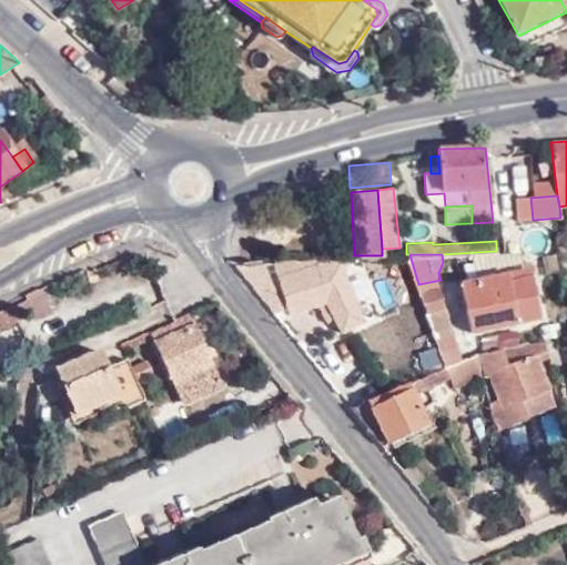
[(287,313),(325,302),(322,288),(341,281),(336,262),(315,264),(277,276),(287,313)]
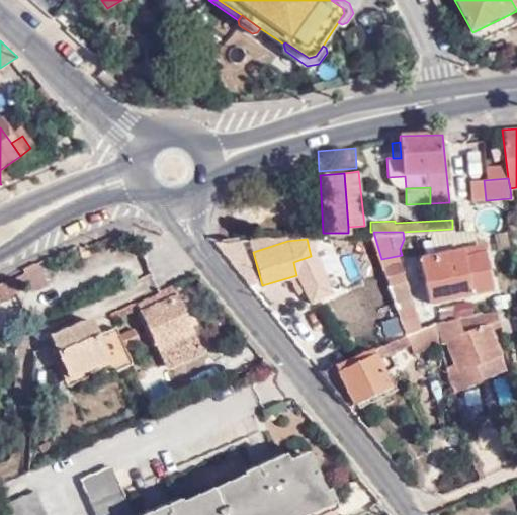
[(430,307),(494,293),(487,251),(466,255),(465,248),(421,256),(430,307)]
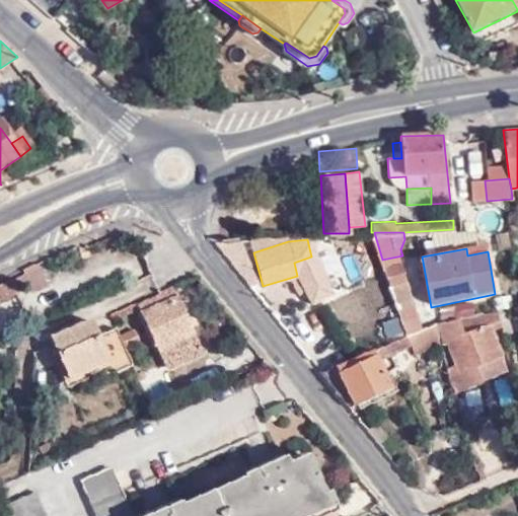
[(402,255),(382,260),(401,319),(419,314),(402,255)]
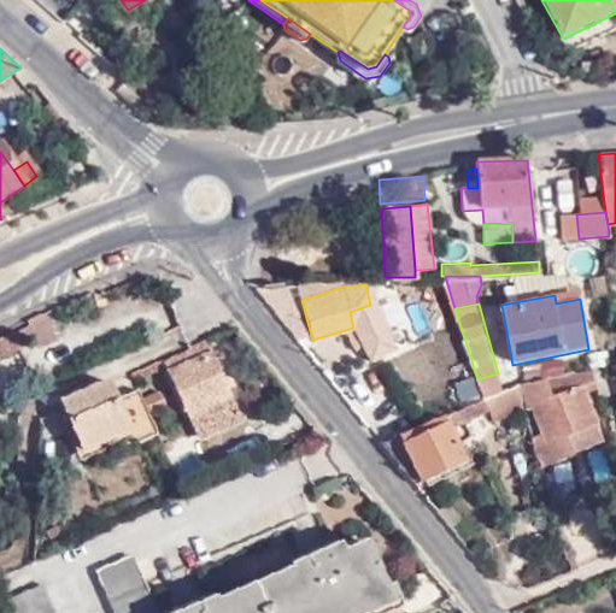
[(45,311),(27,319),(28,324),(34,336),(39,348),(58,339),(46,311),(45,311)]
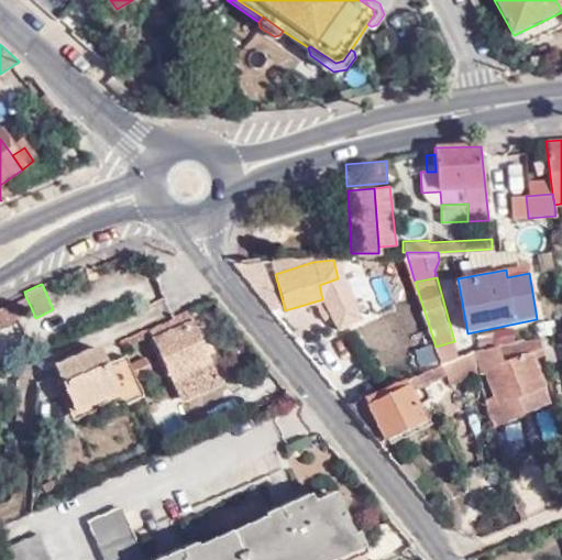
[(31,307),(25,296),(11,303),(15,313),(31,307)]
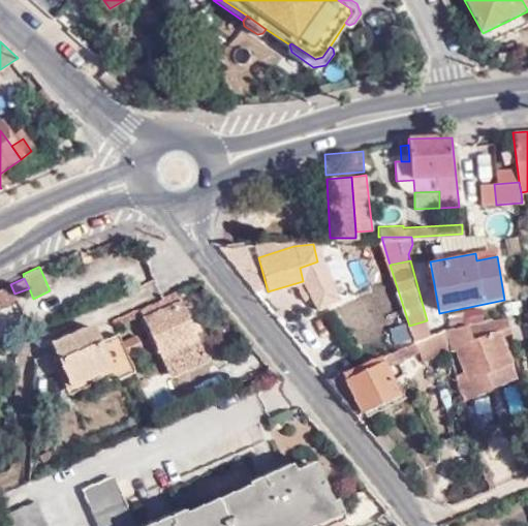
[(10,284),(0,288),(0,304),(18,298),(14,294),(10,284)]
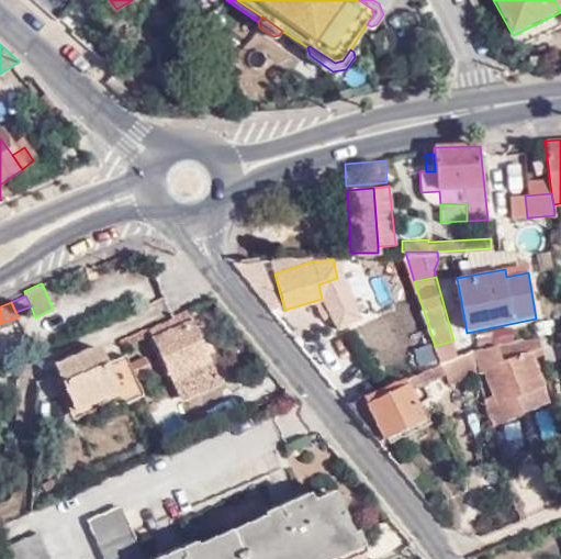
[(340,304),(322,315),(332,332),(350,321),(340,304)]
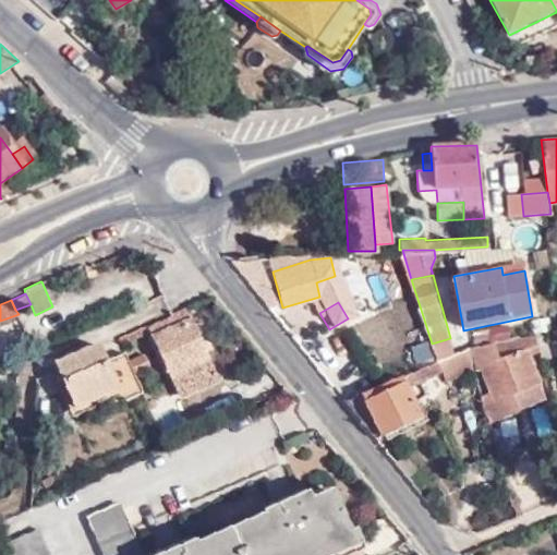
[(217,376),(188,308),(172,314),(147,325),(150,332),(178,394),(217,376)]
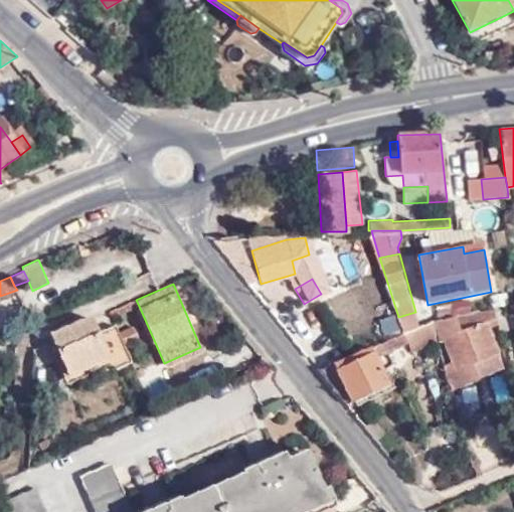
[(110,312),(112,318),(139,306),(136,300),(110,312)]
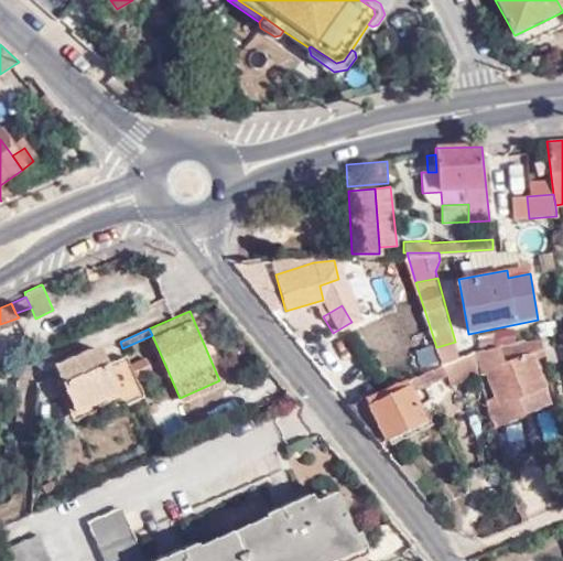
[(544,354),(540,336),(475,349),(480,373),(485,371),(495,397),(485,400),(493,427),(526,414),(524,411),(552,400),(547,386),(542,387),(532,357),(544,354)]
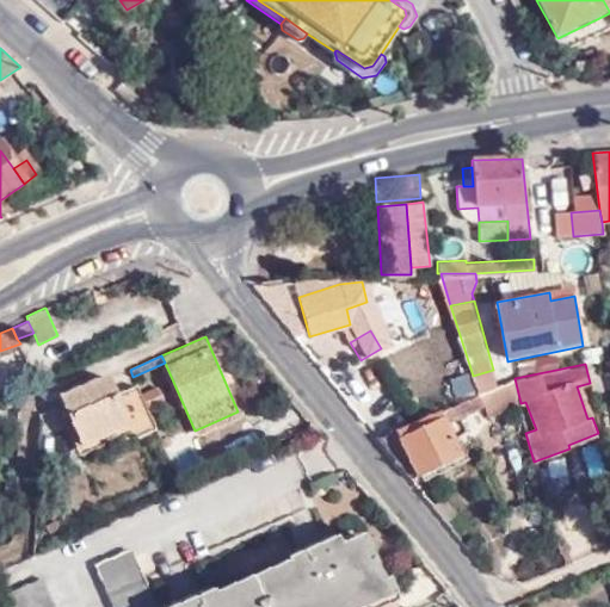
[(473,376),(479,394),(498,384),(493,370),(473,376)]
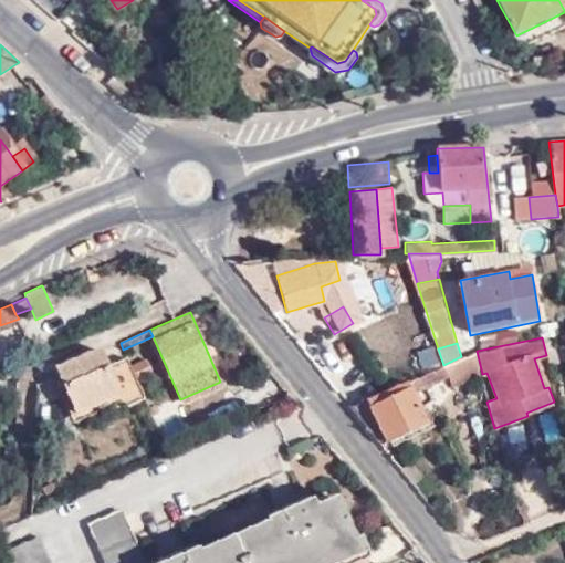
[(100,351),(56,368),(75,410),(117,393),(122,402),(142,393),(123,350),(103,358),(100,351)]
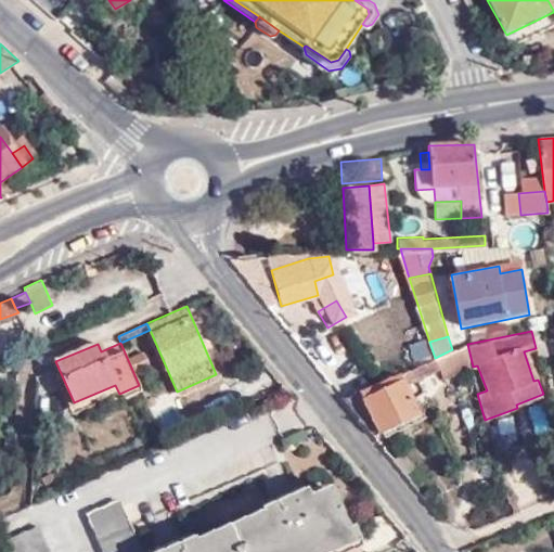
[(399,373),(404,385),(439,370),(443,381),(471,370),(467,344),(452,349),(435,358),(399,373)]
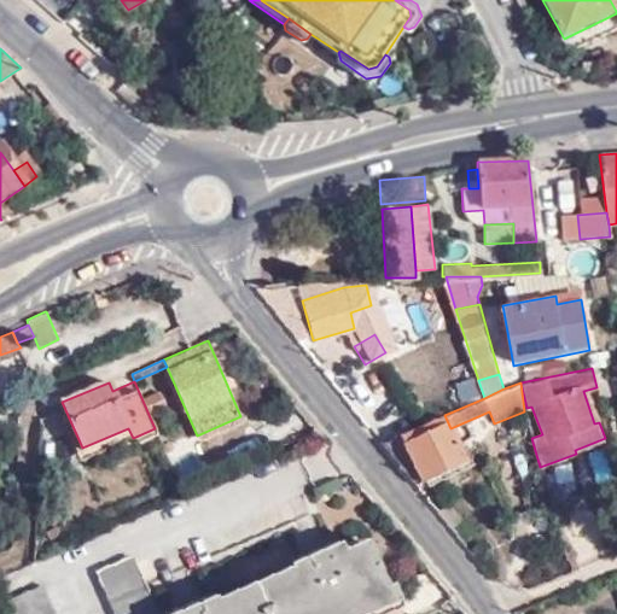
[(380,443),(414,485),(465,460),(450,428),(444,415),(380,443)]
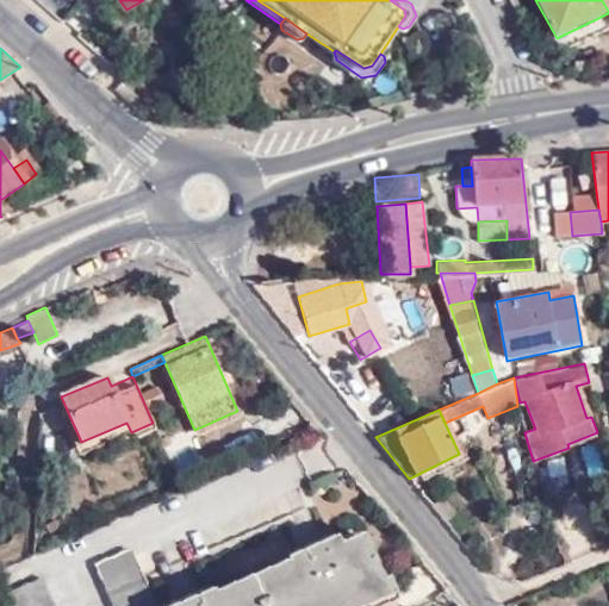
[(237,411),(194,430),(197,436),(241,417),(237,411)]
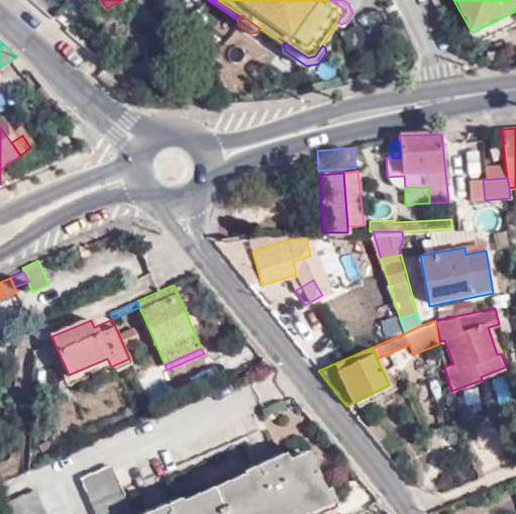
[(292,513),(327,499),(321,487),(305,453),(288,461),(284,453),(274,457),(272,453),(248,463),(250,469),(253,476),(243,480),(186,504),(182,497),(172,500),(170,497),(145,507),(147,512),(147,513),(132,513),(109,461),(78,474),(94,513),(292,513)]
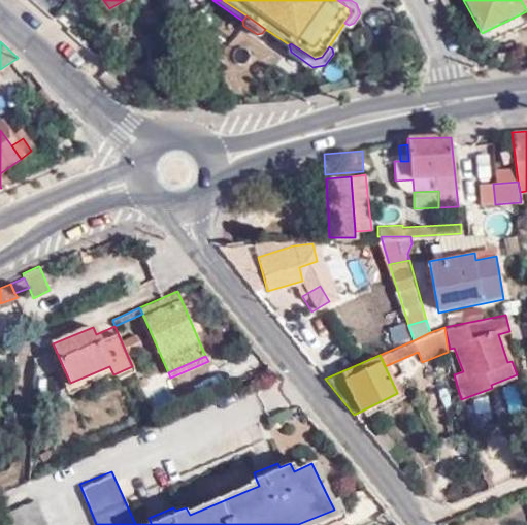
[(483,474),(486,488),(492,487),(488,473),(483,474)]
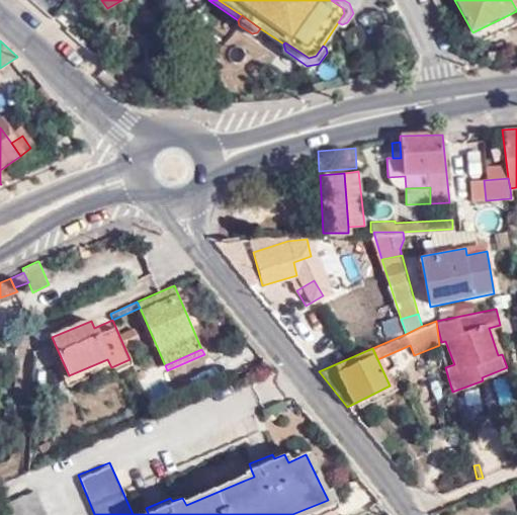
[(254,477),(251,469),(241,474),(244,481),(254,477)]
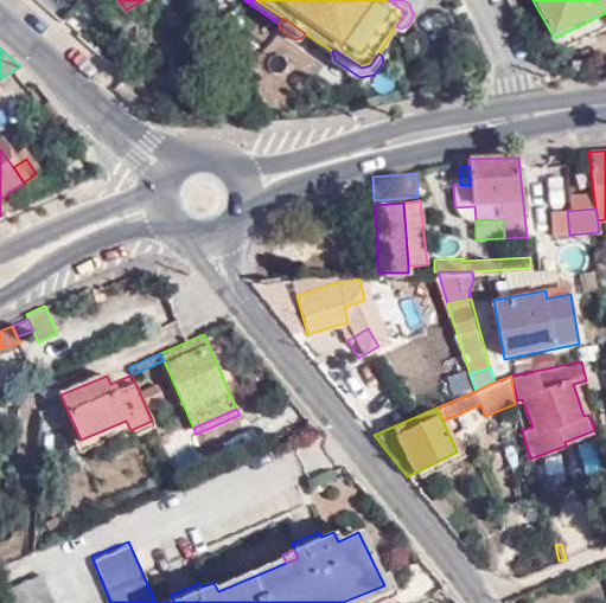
[(384,585),(343,602),(370,602),(397,592),(387,568),(377,571),(384,585)]
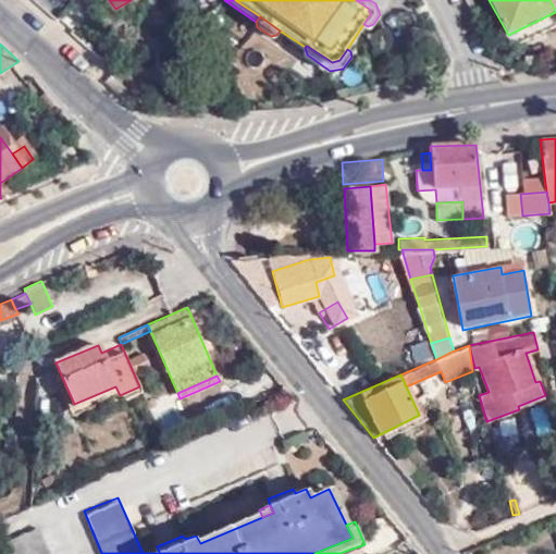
[(9,553),(49,553),(37,525),(3,540),(9,553)]
